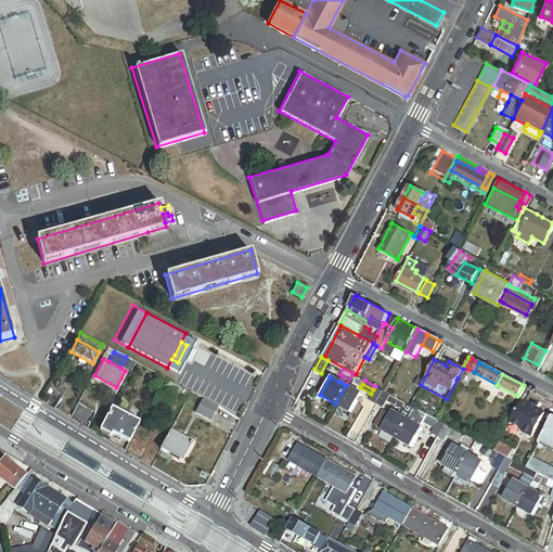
[(346,385),(335,403),(351,412),(361,394),(346,385)]
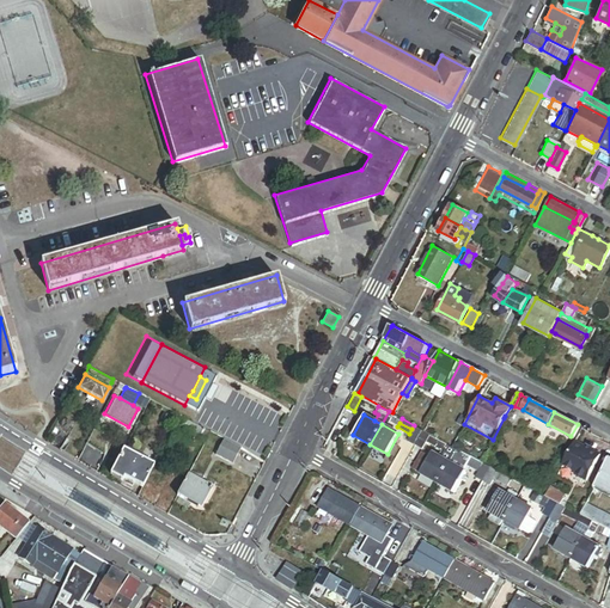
[(415,442),(422,429),(414,425),(412,429),(409,434),(407,438),(415,442)]
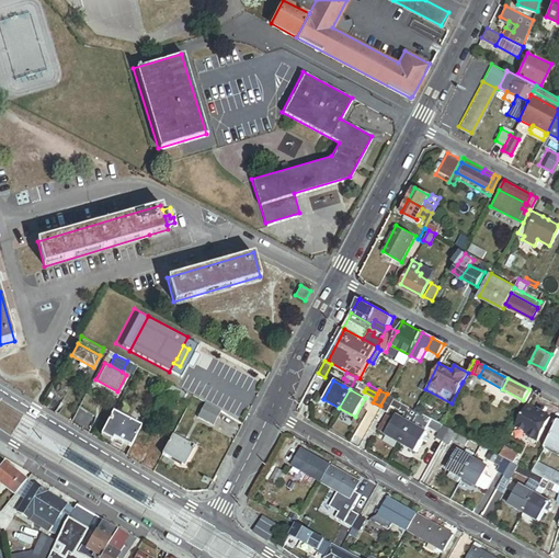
[(394,397),(387,394),(380,406),(387,410),(389,403),(394,397)]
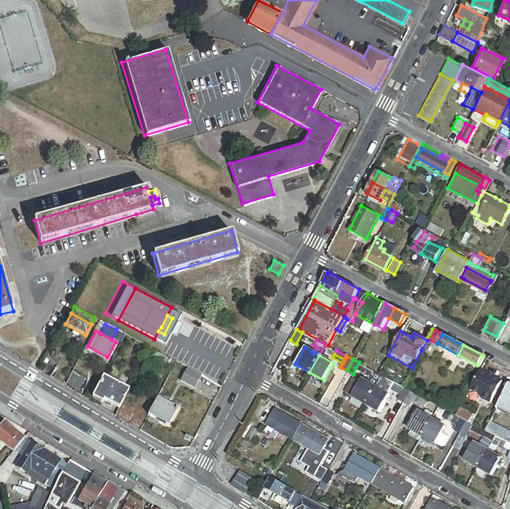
[(378,380),(381,374),(359,362),(355,368),(378,380)]
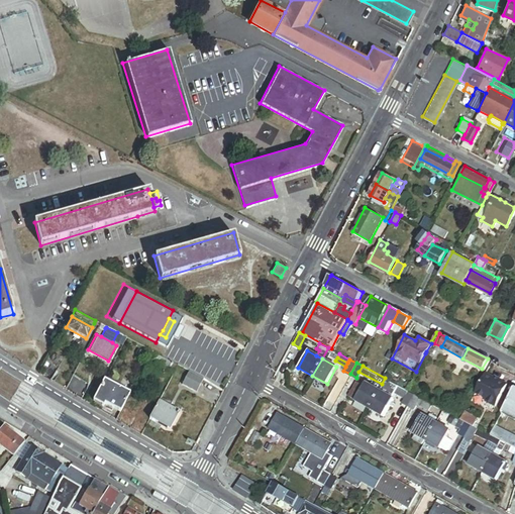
[(496,400),(506,381),(486,370),(483,376),(477,387),(476,389),(496,400)]
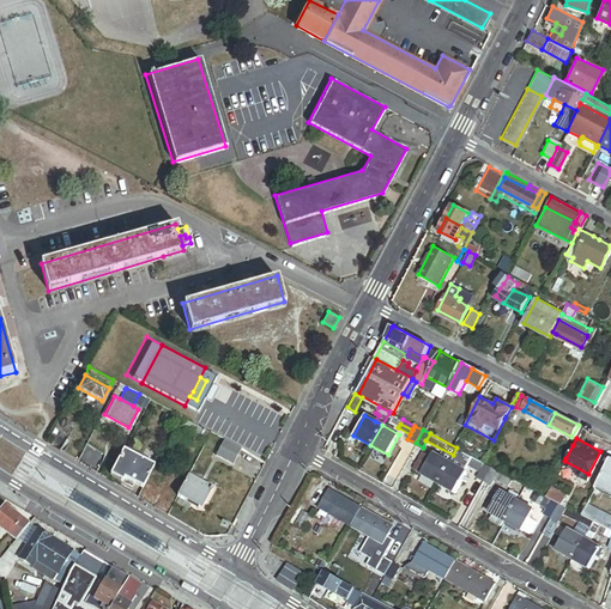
[(566,458),(573,445),(567,442),(561,451),(563,454),(562,456),(566,458)]
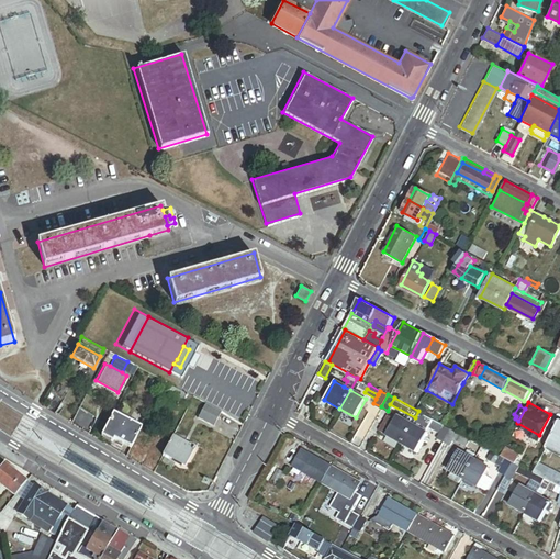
[(142,423),(114,409),(100,434),(111,439),(112,437),(129,446),(142,423)]
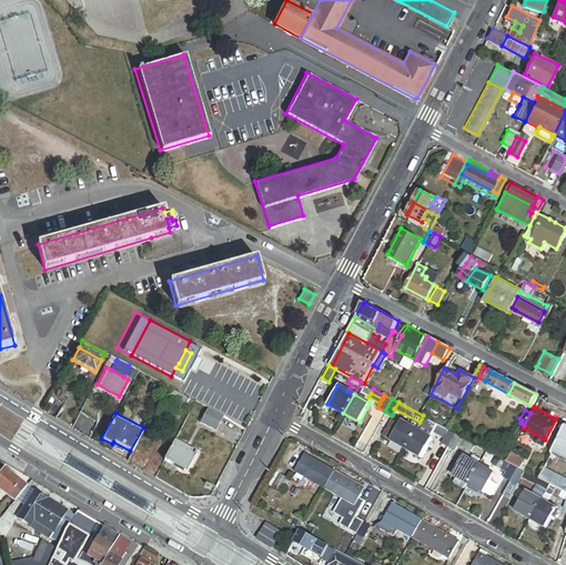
[(447,427),(423,414),(423,415),(420,422),(415,429),(424,434),(426,430),(424,429),(425,426),(443,436),(447,427)]
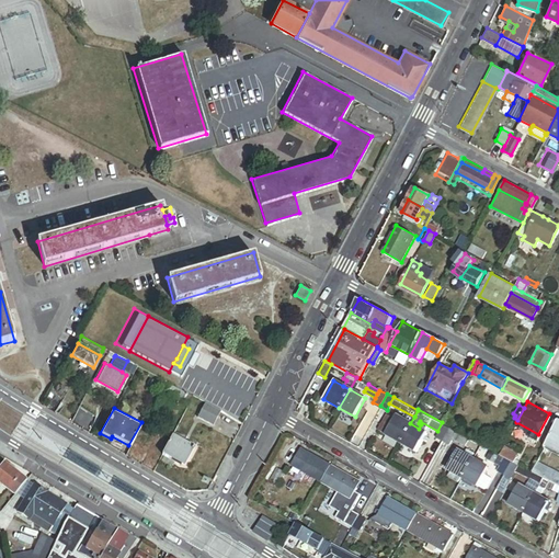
[(385,433),(392,418),(386,414),(377,429),(385,433)]
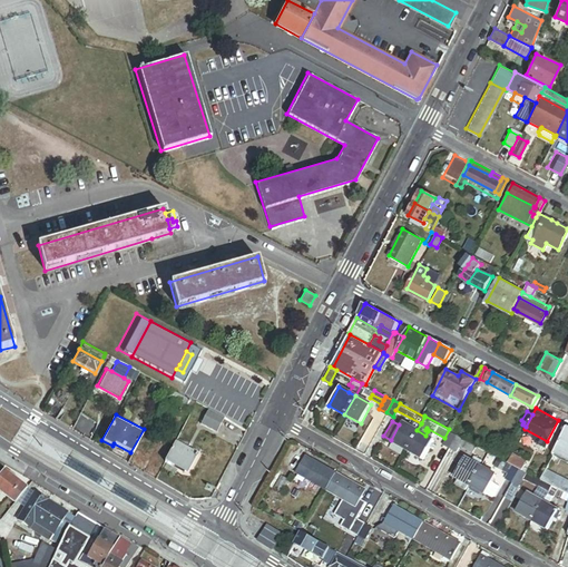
[(391,440),(407,449),(417,430),(401,421),(399,424),(391,440)]
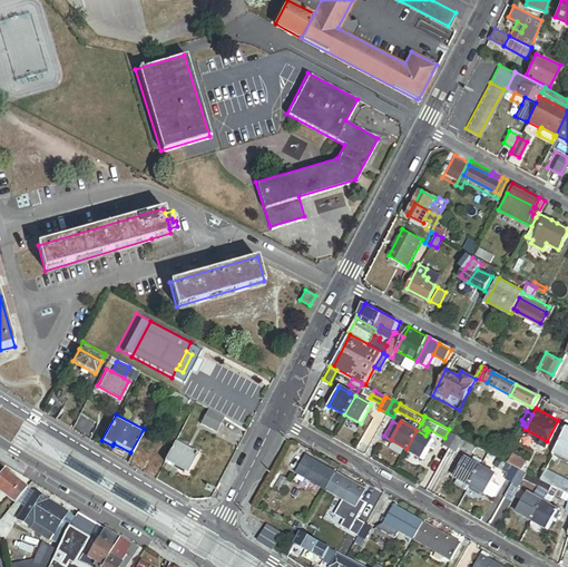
[(567,424),(567,426),(555,450),(567,456),(567,424)]
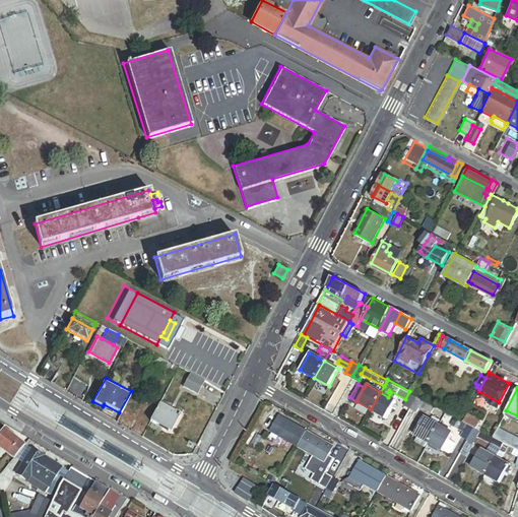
[(188,408),(195,393),(192,391),(184,406),(188,408)]
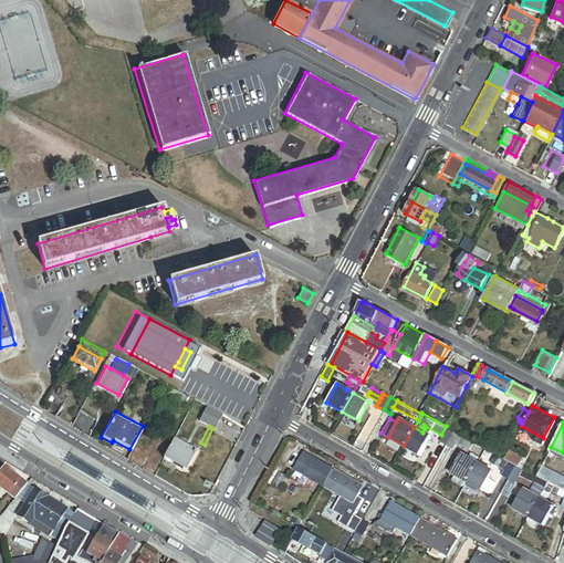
[(453,430),(446,426),(441,435),(439,439),(446,442),(453,430)]
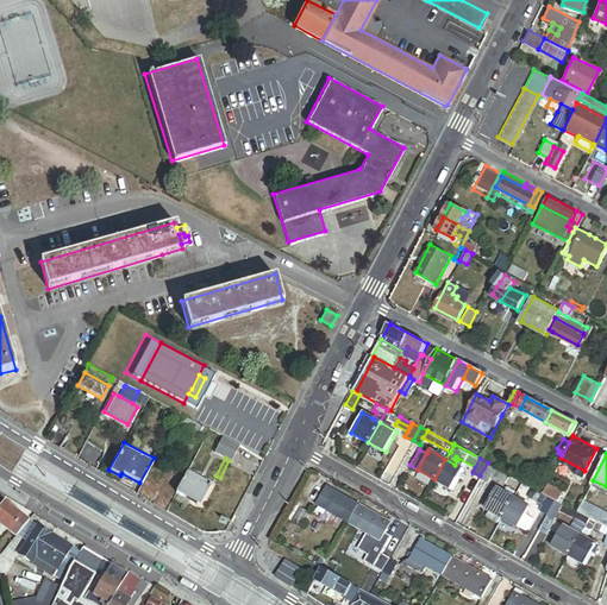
[(445,459),(435,479),(451,489),(458,476),(461,471),(463,468),(455,465),(445,459)]
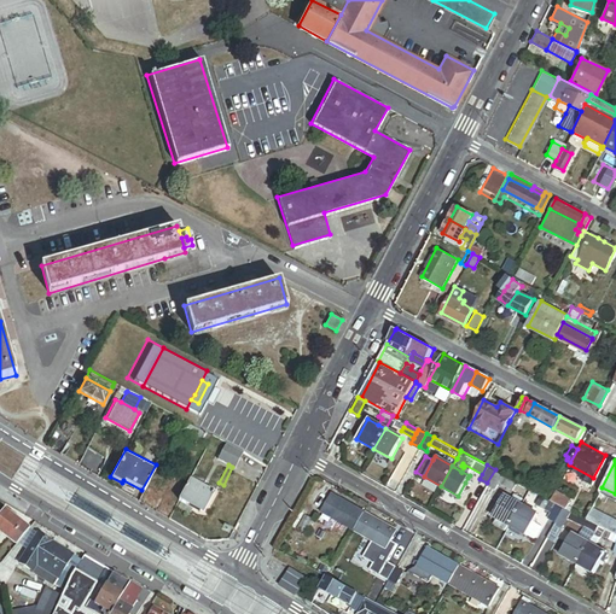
[(503,473),(495,469),(487,483),(494,486),(498,479),(503,473)]
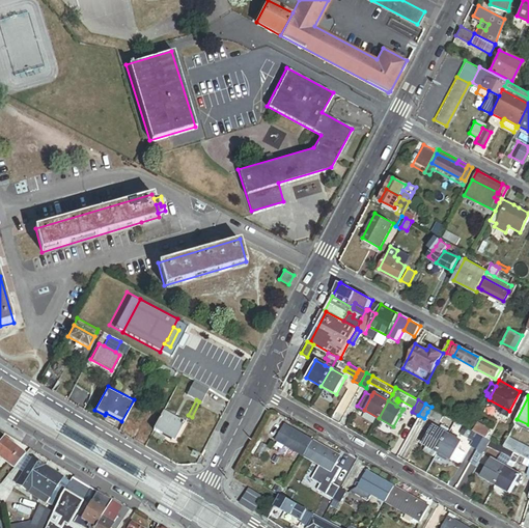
[(440,419),(444,413),(432,407),(427,412),(440,419)]
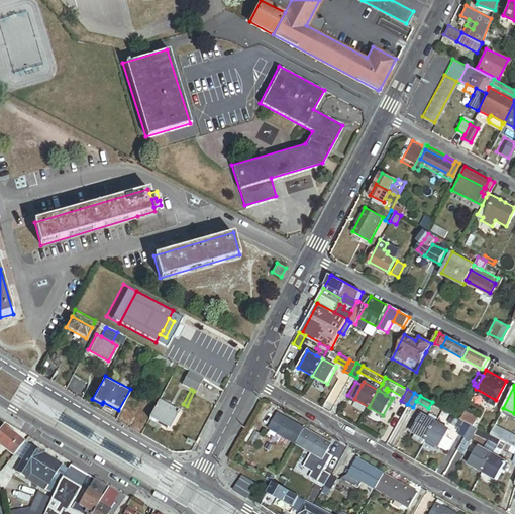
[(178,410),(158,399),(147,417),(156,421),(157,420),(169,426),(178,410)]
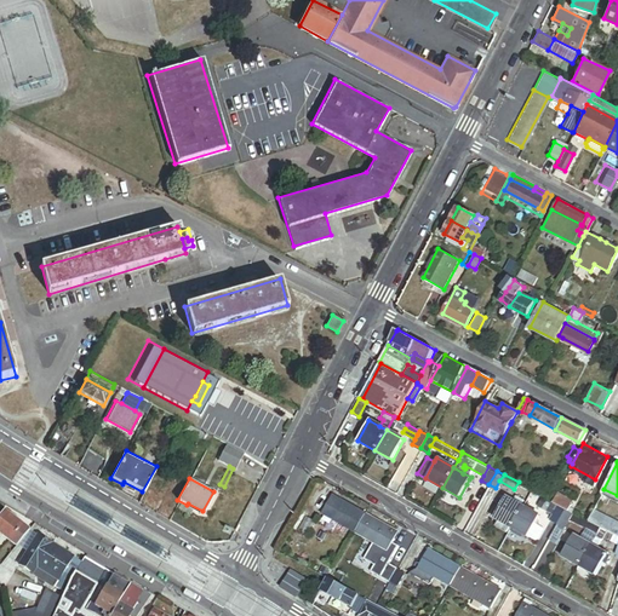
[(572,495),(559,489),(553,500),(558,502),(566,507),(572,495)]
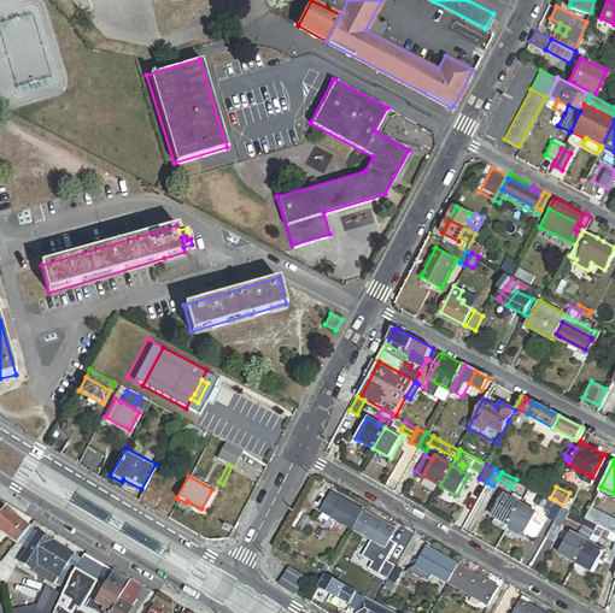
[(513,491),(509,497),(517,502),(520,496),(513,491)]
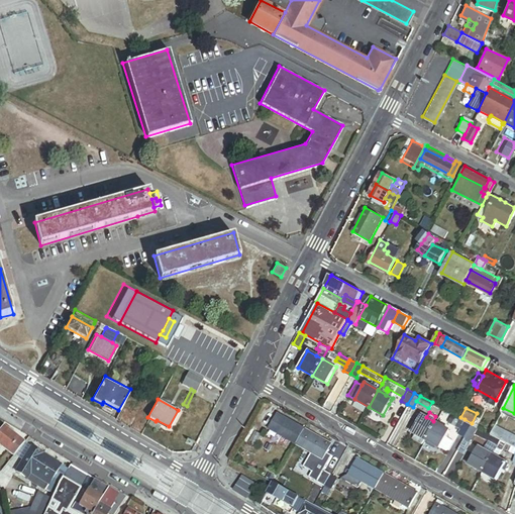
[(465,420),(465,419),(460,417),(450,412),(446,421),(459,428),(465,420)]
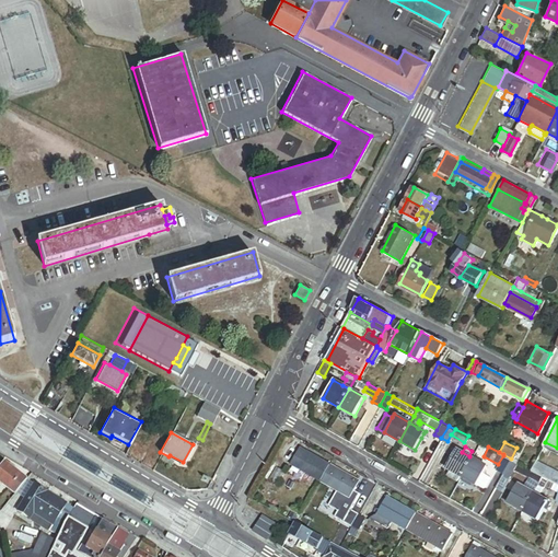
[(322,480),(330,465),(301,449),(292,464),(322,480)]
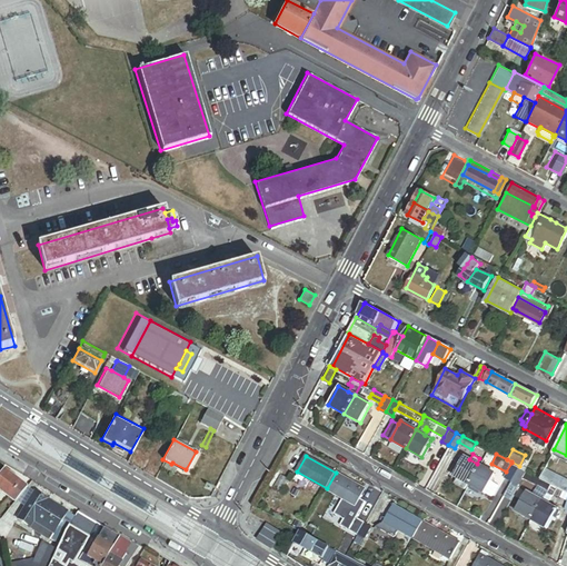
[(466,483),(468,484),(479,465),(477,464),(469,459),(463,456),(459,462),(451,475),(455,476),(453,482),(464,487),(466,483)]
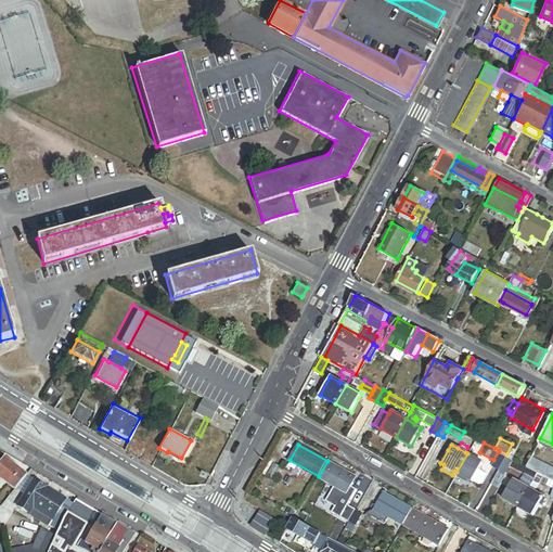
[(492,463),(499,467),(505,454),(499,451),(493,460),(492,463)]
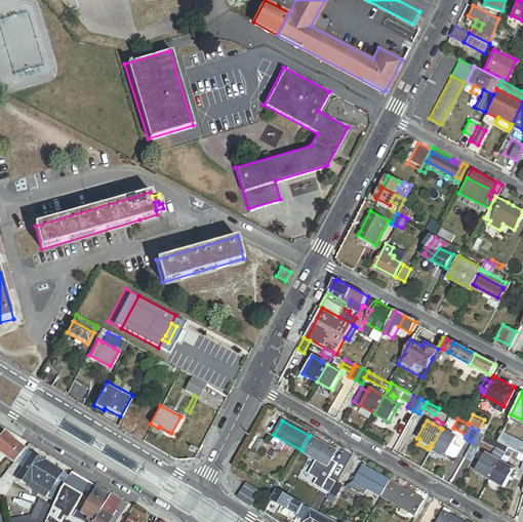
[(442,429),(432,446),(446,454),(453,443),(456,437),(442,429)]
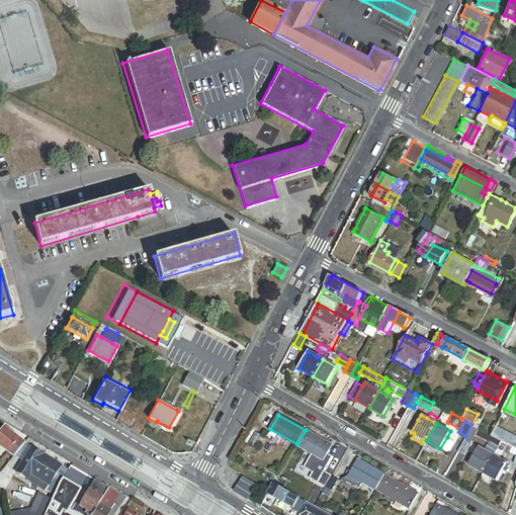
[(471,424),(465,436),(471,439),(478,428),(471,424)]
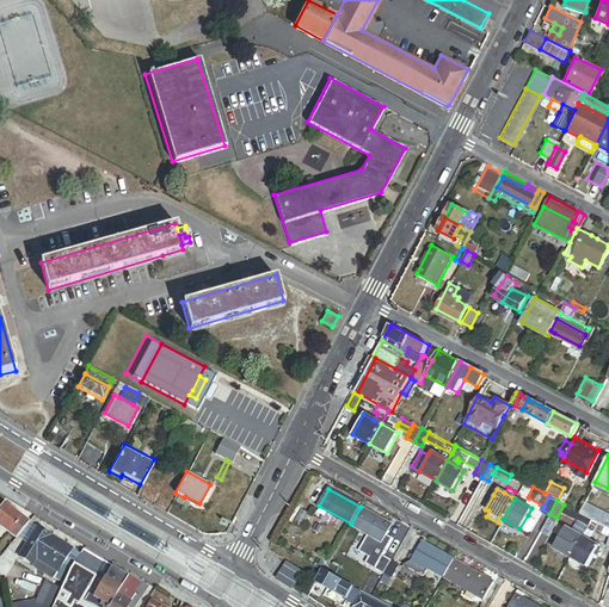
[(608,513),(584,500),(579,512),(591,518),(608,526),(608,513)]
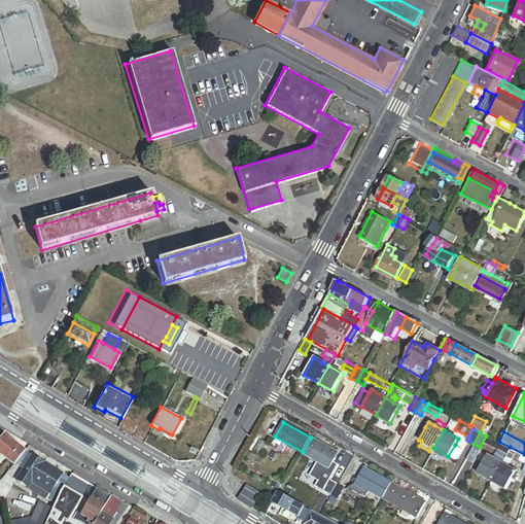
[(0,453),(7,458),(18,445),(2,432),(0,434),(0,453)]
